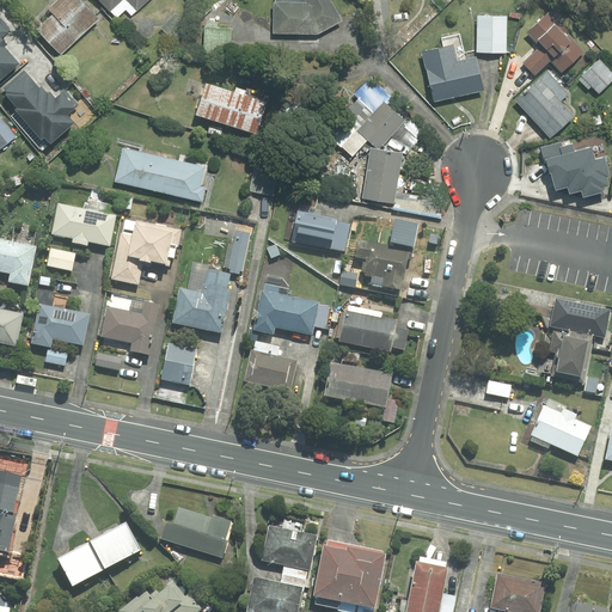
[(38,29),(61,54),(98,19),(80,0),(56,0),(48,8),(54,14),(38,29)]
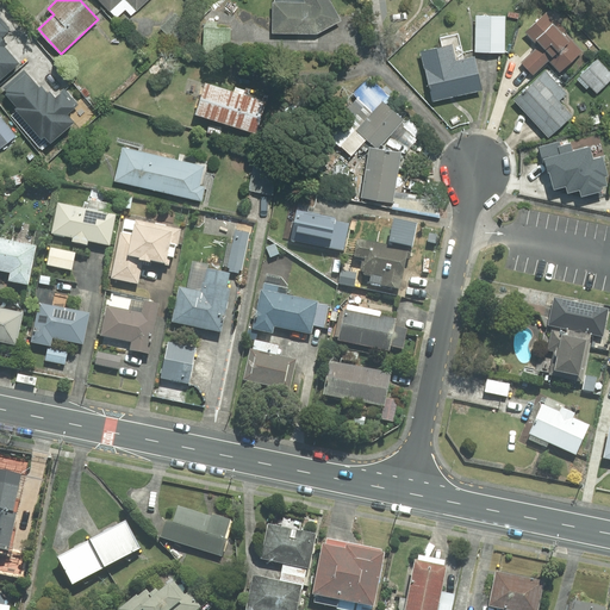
[(100,0),(117,18),(125,10),(131,17),(148,0),(100,0)]
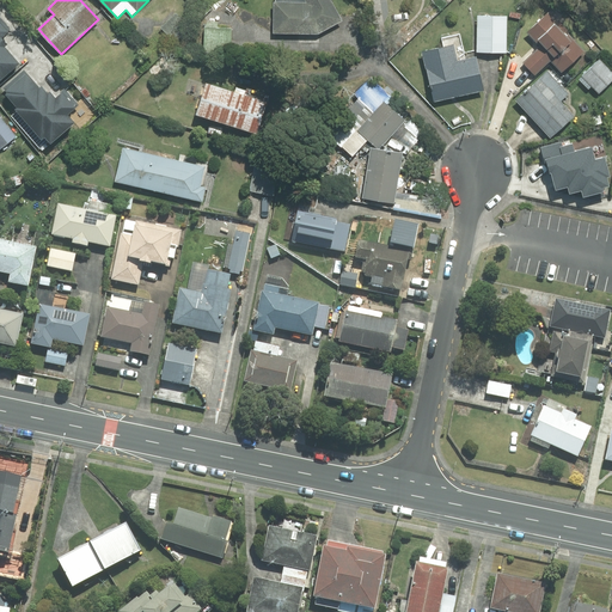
[(276,0),(276,2),(274,2),(274,32),(318,34),(341,20),(329,0),(276,0)]
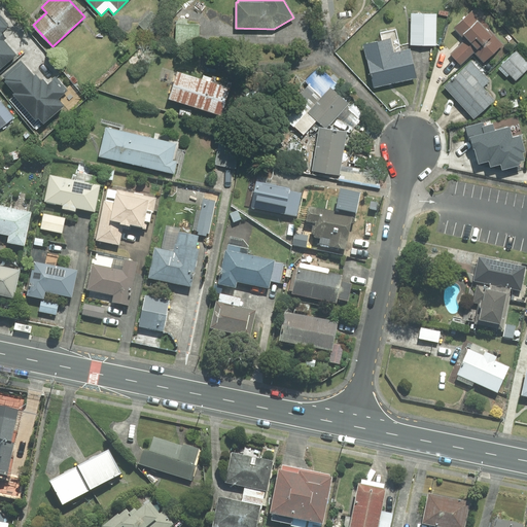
[(450,54),(461,65),(473,51),(484,62),(501,44),(470,12),(454,28),(462,36),(463,35),(466,38),(450,54)]
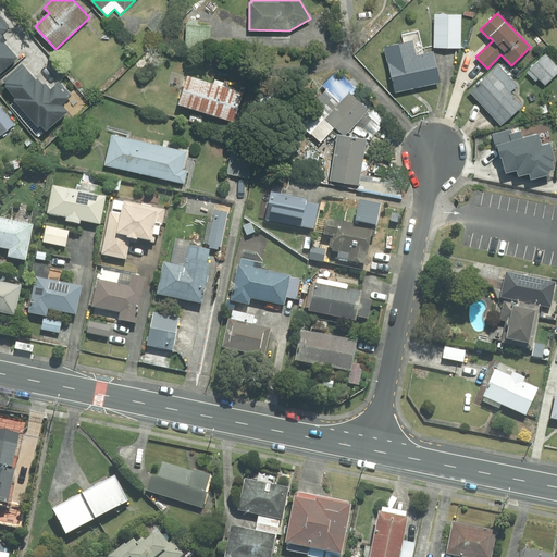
[(461,15),(435,14),(434,47),(460,48),(461,15)]
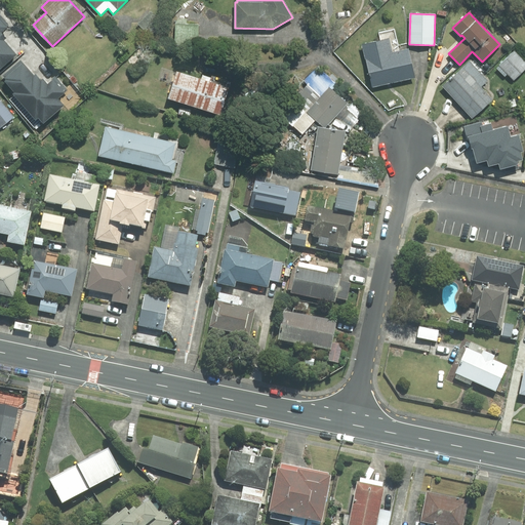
[(8,26),(0,16),(0,69),(16,54),(4,40),(6,38),(1,32),(8,26)]
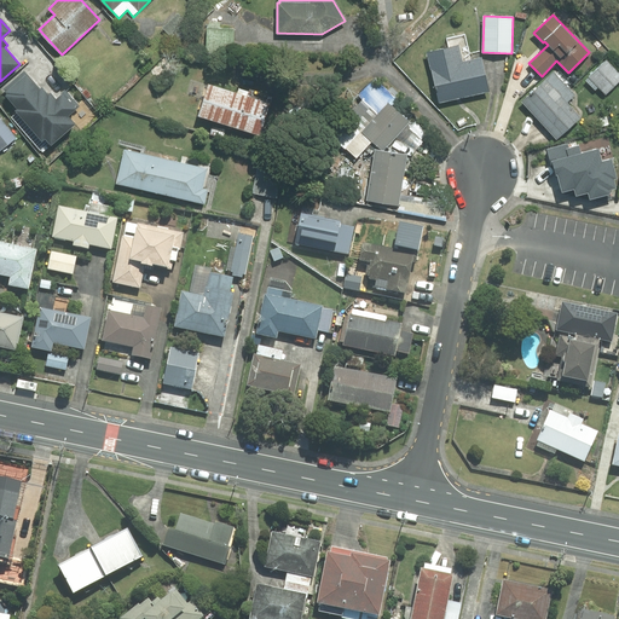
[(449,48),(427,53),(439,103),(489,92),(481,58),(470,61),(464,36),(447,40),(449,48)]
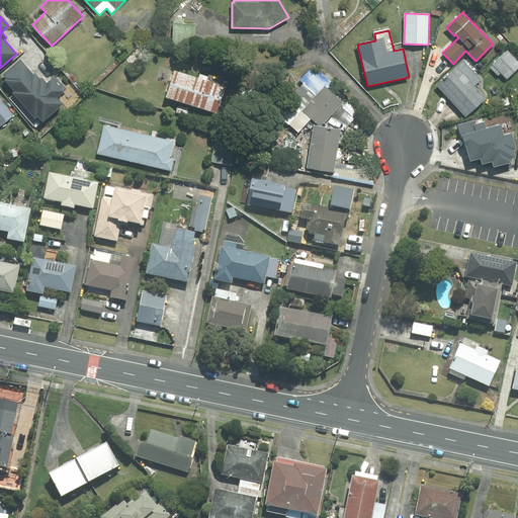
[(501,73),(507,79),(517,68),(517,58),(509,49),(490,67),(498,75),(501,73)]
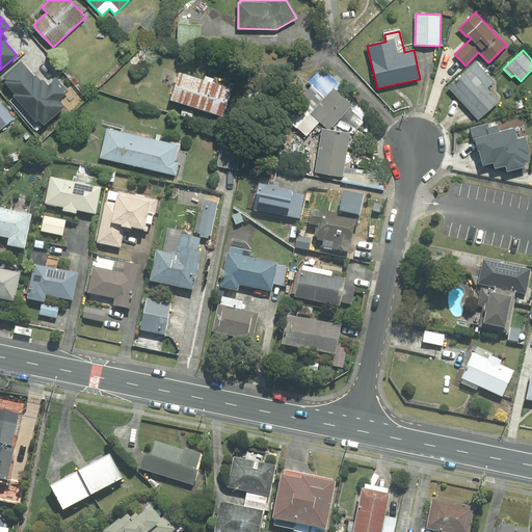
[(8,99),(36,130),(63,107),(57,100),(67,91),(55,79),(49,85),(44,80),(42,82),(36,76),(35,77),(21,60),(3,76),(7,80),(4,83),(15,94),(8,99)]
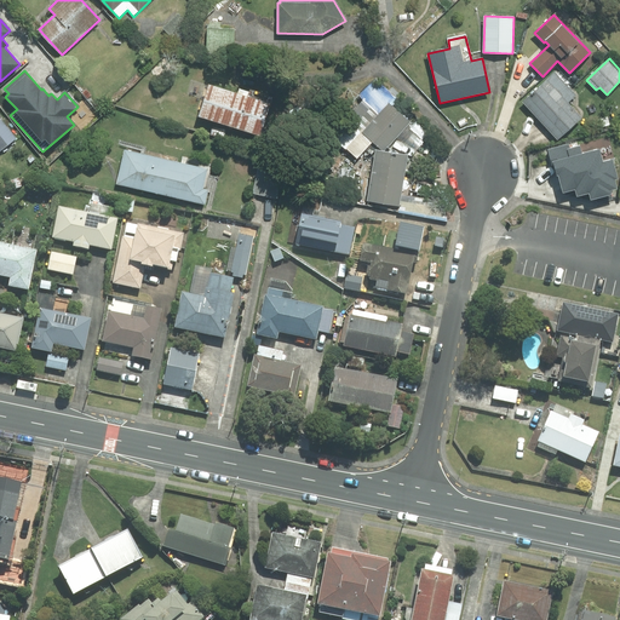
[(577,95),(555,73),(523,102),(558,139),(581,118),(567,103),(577,95)]
